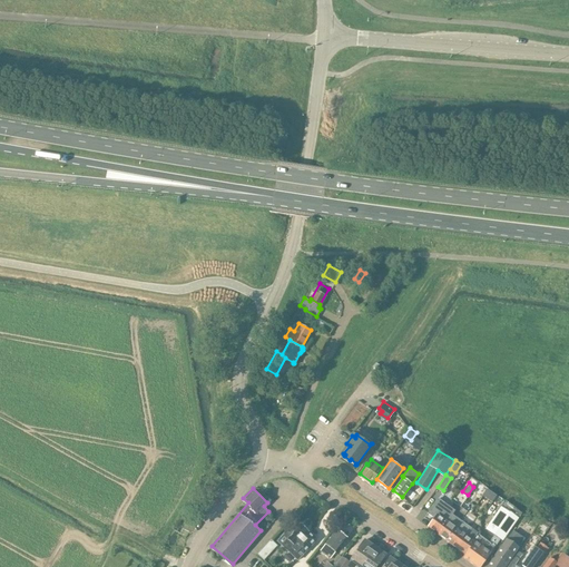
[(438,531),(452,512),(455,509),(439,497),(428,510),(435,516),(429,525),(438,531)]
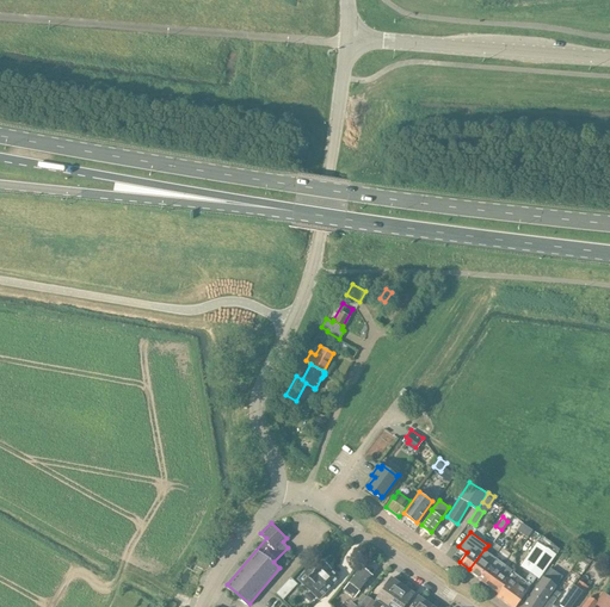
[(540,577),(560,547),(542,534),(522,564),(540,577)]
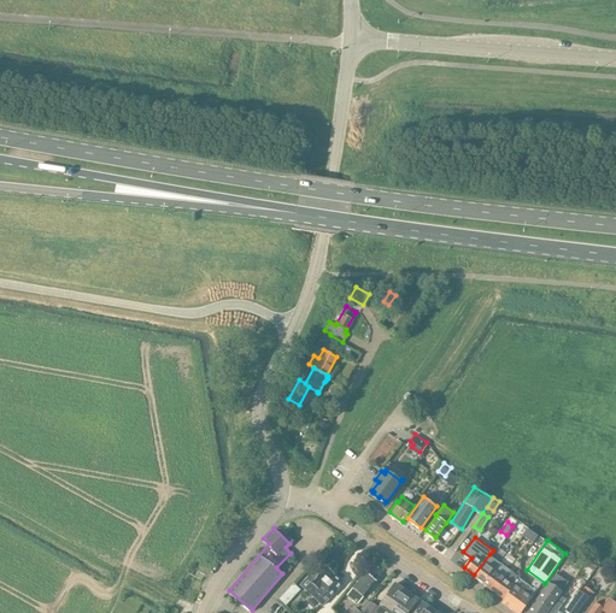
[(484,582),(499,560),(490,554),(474,575),(484,582)]
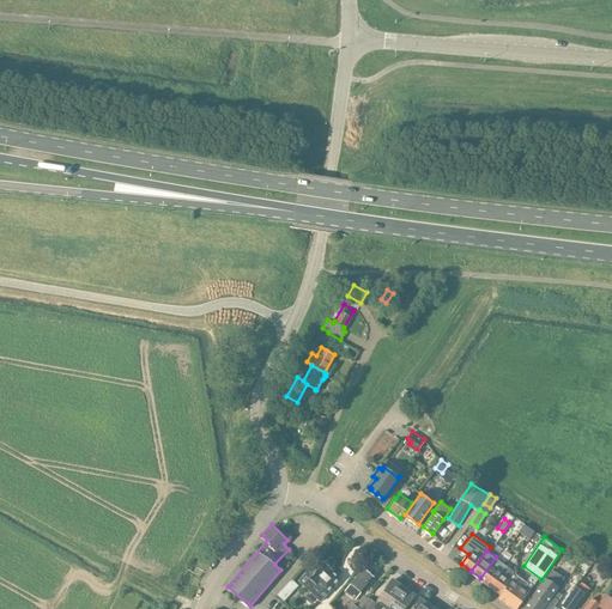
[(491,586),(507,565),(496,556),(480,578),(491,586)]
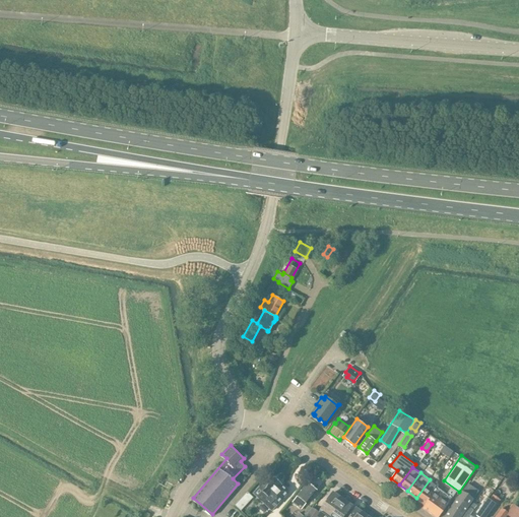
[(260,486),(254,492),(258,496),(272,509),(275,506),(289,491),(281,483),(282,482),(281,481),(281,479),(278,476),(276,477),(275,475),(269,483),(265,479),(260,486)]
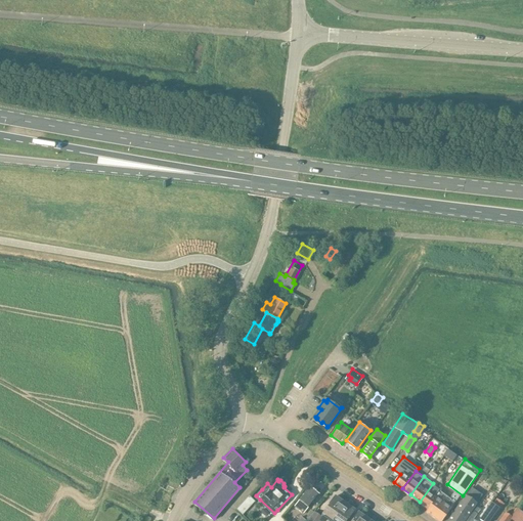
[(475,480),(447,520),(463,520),(477,501),(478,498),(481,494),(475,490),(480,483),(475,480)]
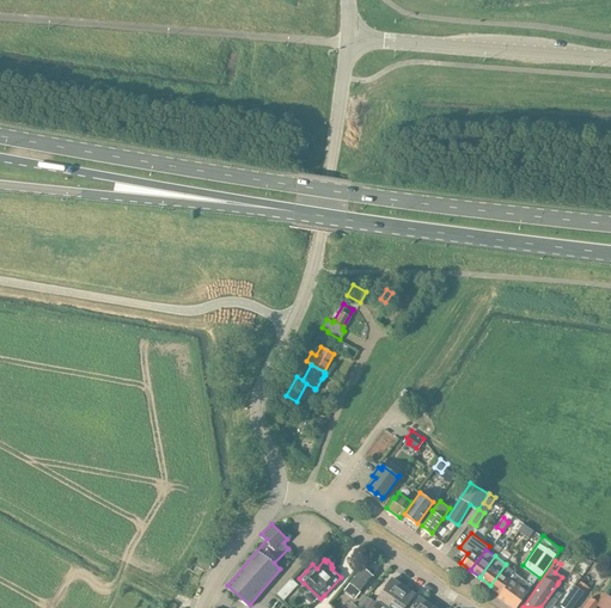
[(507,579),(514,570),(506,564),(490,585),(501,593),(509,581),(507,579)]
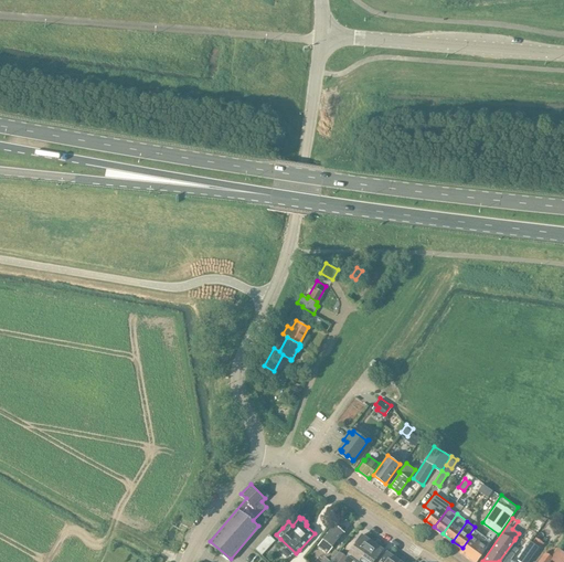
[(329,551),(344,530),(334,522),(318,543),(329,551)]
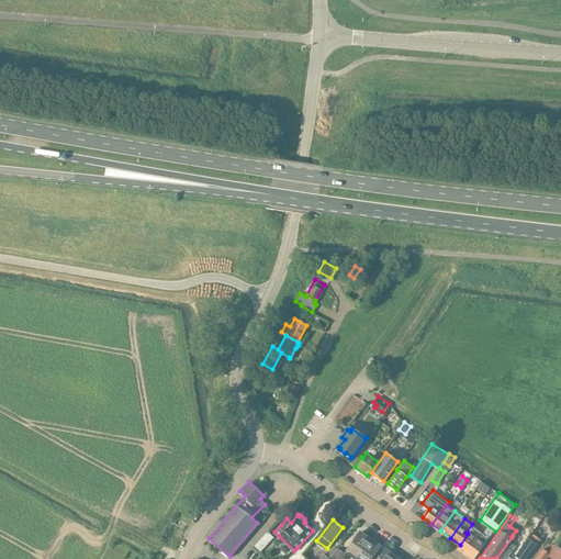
[(473,558),(490,537),(472,524),(466,533),(468,534),(460,545),(458,547),(473,558)]
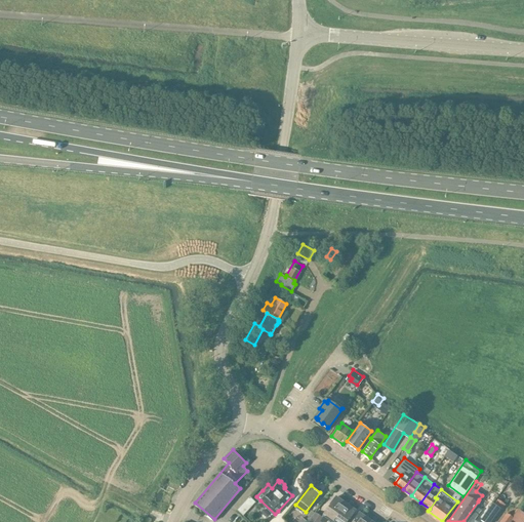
[(324,521),(331,521),(348,500),(343,497),(341,498),(336,495),(325,512),(322,516),(316,511),(309,521),(320,521),(322,520),(324,521)]
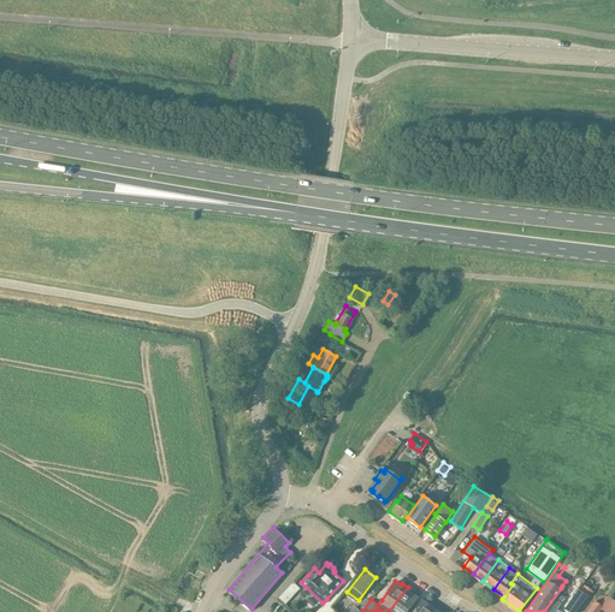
[(571,611),(574,611),(591,589),(583,583),(566,608),(571,611)]
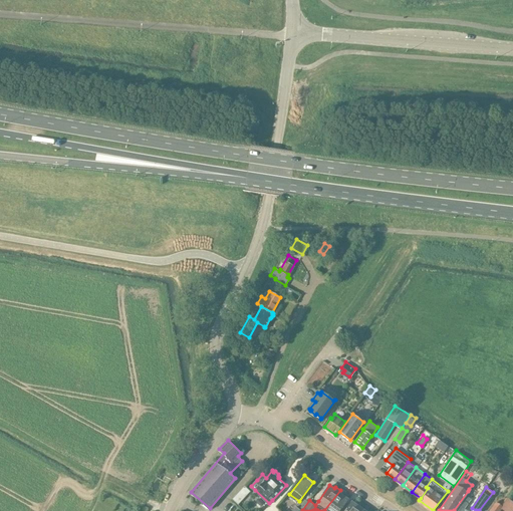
[(339,510),(348,498),(343,494),(344,493),(340,490),(324,510),(339,510)]
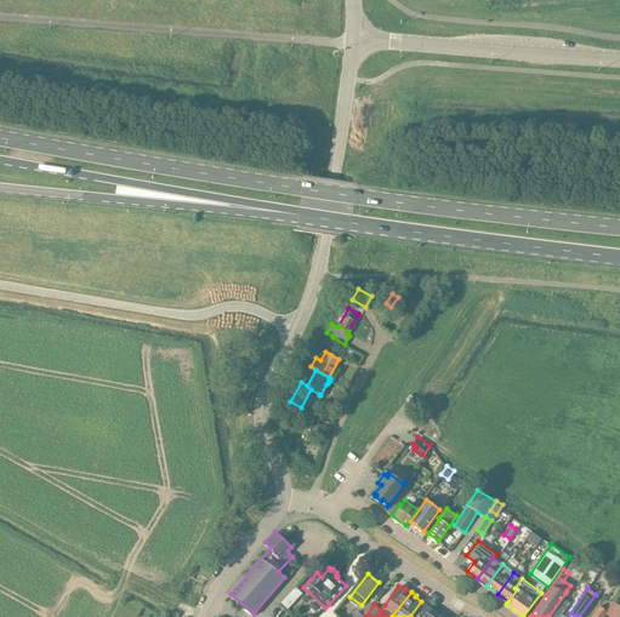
[(568,616),(562,612),(566,605),(567,606),(570,601),(566,598),(559,609),(553,616),(552,616),(568,616)]
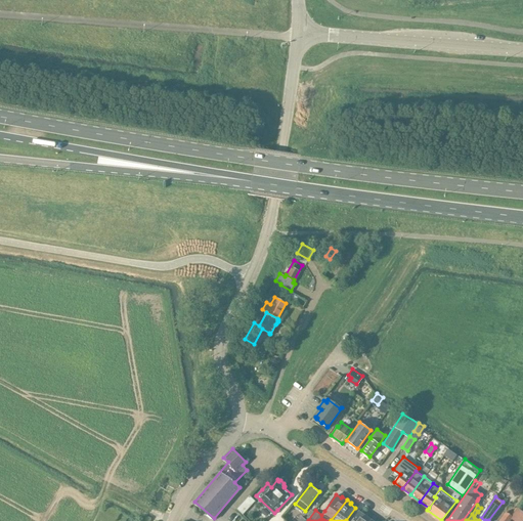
[(522,510),(518,508),(515,512),(512,517),(516,520),(515,520),(522,520),(522,510)]
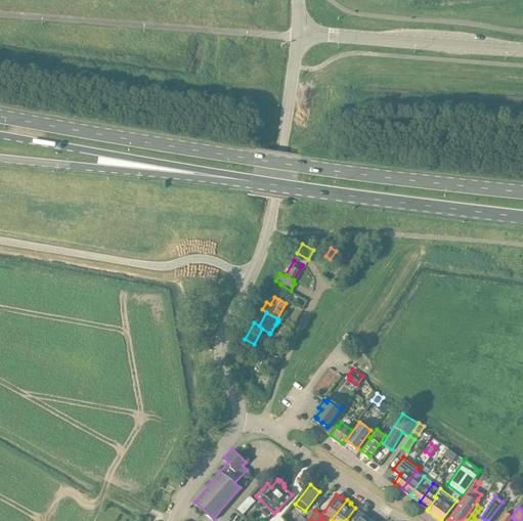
[(365,520),(369,517),(359,511),(351,520),(365,520)]
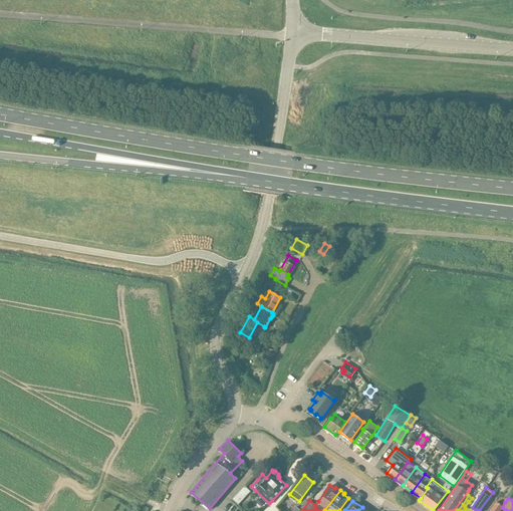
[(498,510),(502,507),(505,502),(503,501),(501,504),(503,505),(502,506),(496,501),(489,510),(498,510)]
